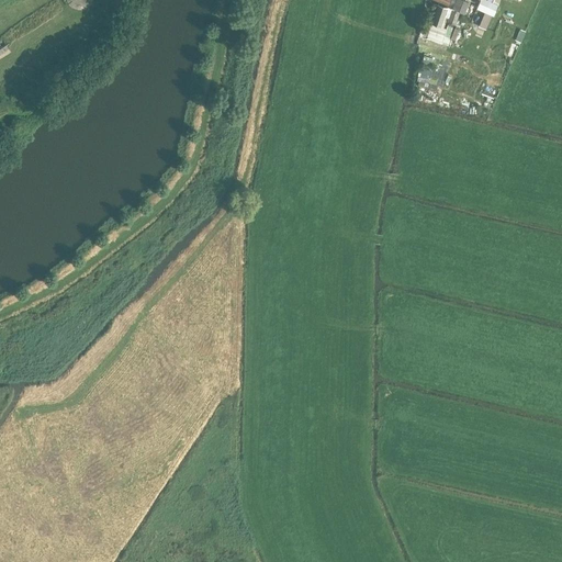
[(459,12),(460,12),(465,14),(470,3),(462,0),(459,12)]
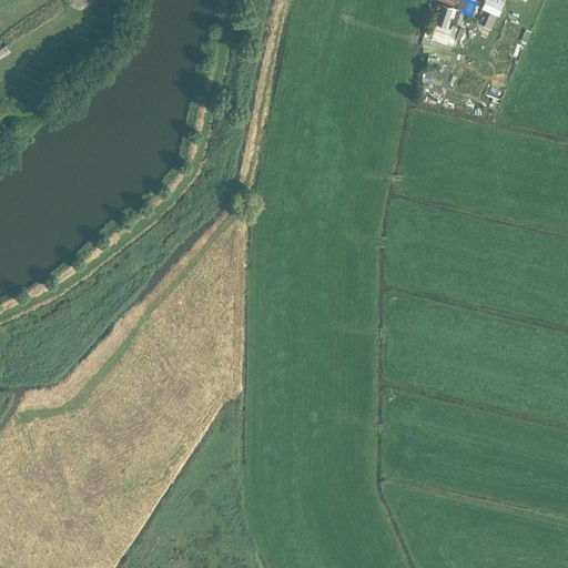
[(486,0),(483,9),(490,12),(484,27),(492,30),(497,17),(498,17),(499,16),(503,6),(498,3),(498,0),(486,0)]
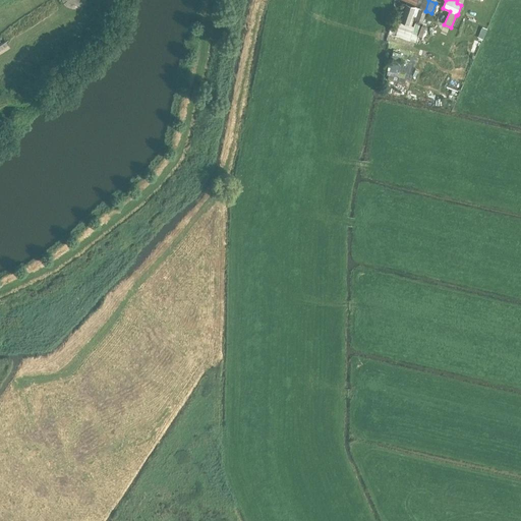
[(393,30),(392,33),(396,35),(395,36),(415,42),(417,37),(416,36),(420,23),(415,21),(414,26),(409,24),(415,7),(406,4),(400,21),(398,26),(394,25),(393,30)]
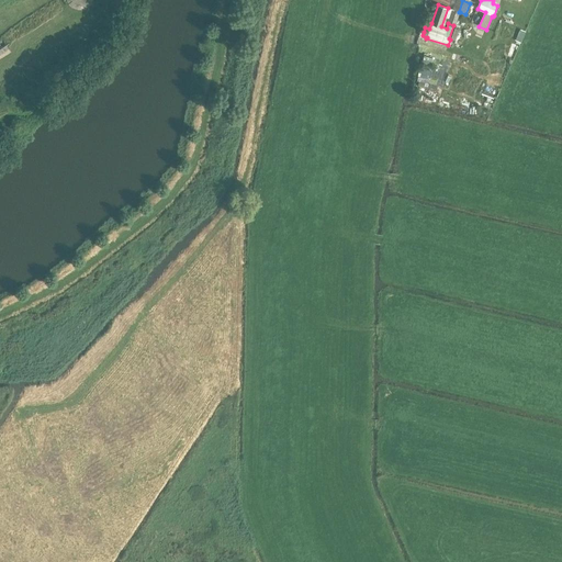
[(454,25),(458,18),(460,12),(459,12),(458,12),(453,10),(452,10),(448,22),(454,25)]
